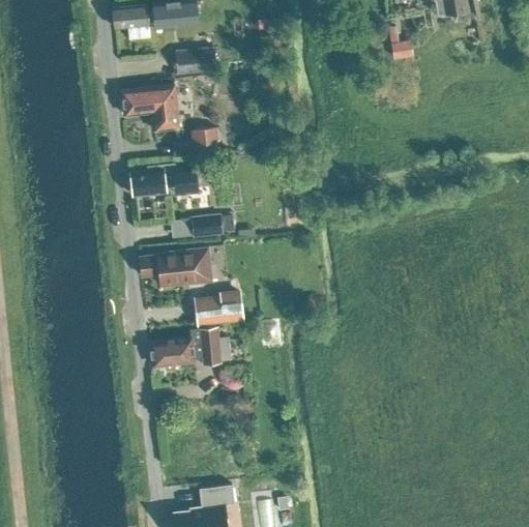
[(147,5),(113,9),(115,29),(128,28),(129,40),(150,38),(148,22),(153,21),(154,23),(154,29),(199,24),(198,19),(196,0),(175,0),(152,2),(153,9),(147,10),(147,5)]
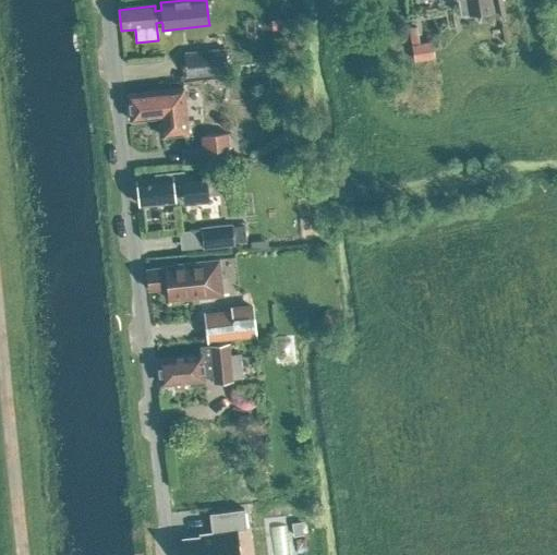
[(421,0),(422,2),(433,0),(457,0),(460,17),(492,12),(489,0),(421,0)]
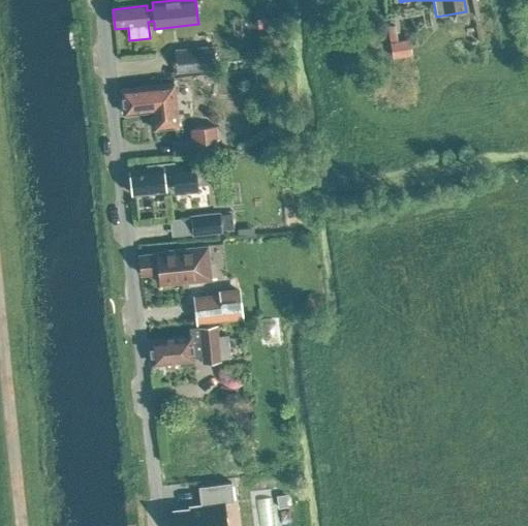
[(391,41),(394,58),(412,54),(409,37),(391,41)]
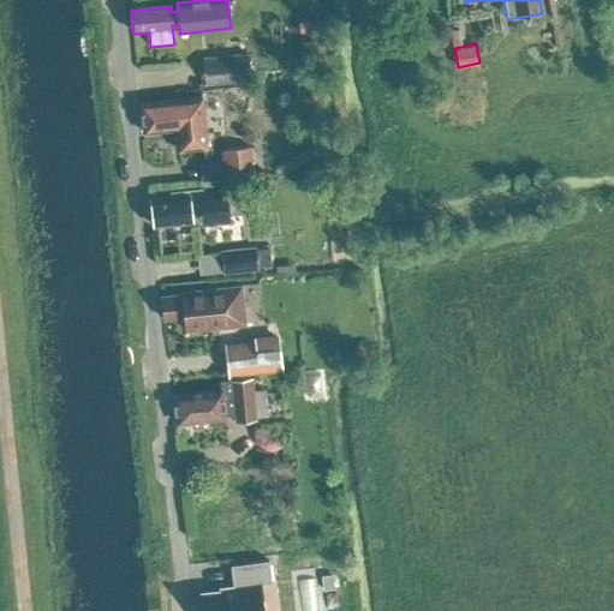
[(251,83),(249,55),(203,59),(206,87),(251,83)]
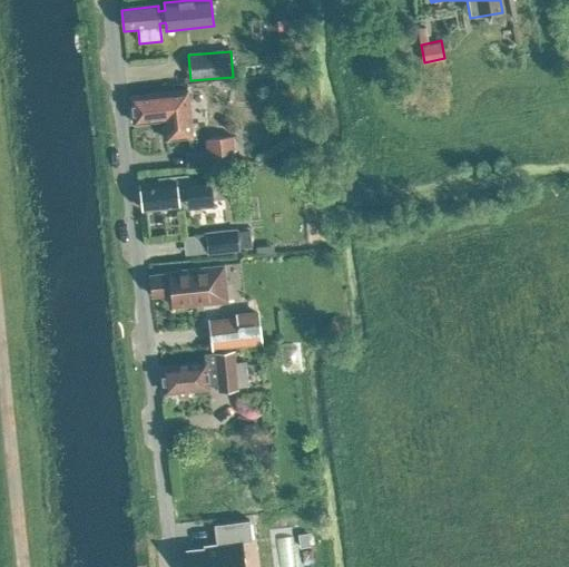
[(194,139),(188,91),(130,98),(134,125),(163,121),(165,143),(194,139)]
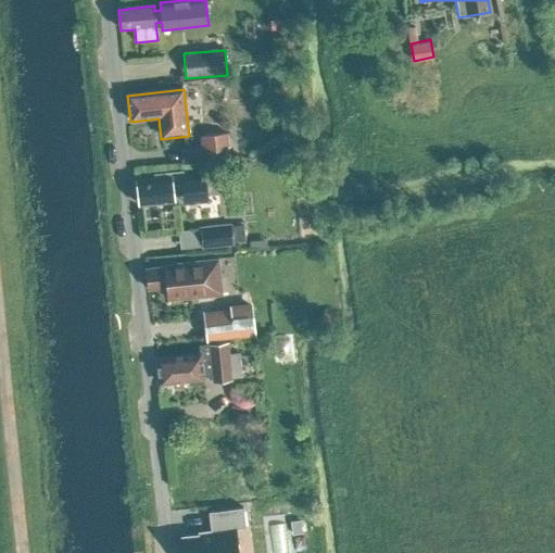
[(203,148),(205,164),(232,161),(229,134),(202,136),(203,148)]
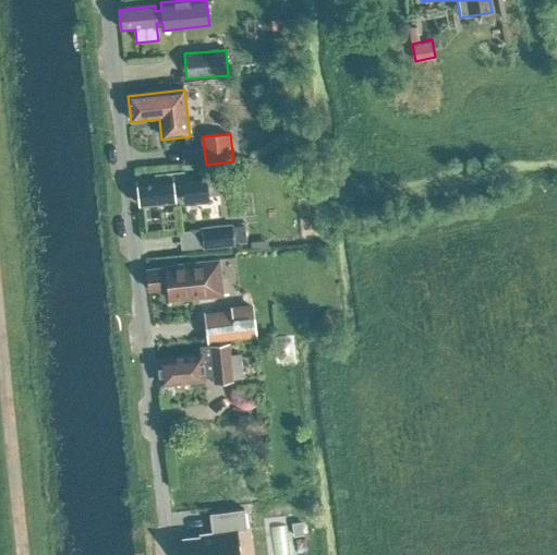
[(202,148),(183,149),(184,163),(202,161),(202,148)]
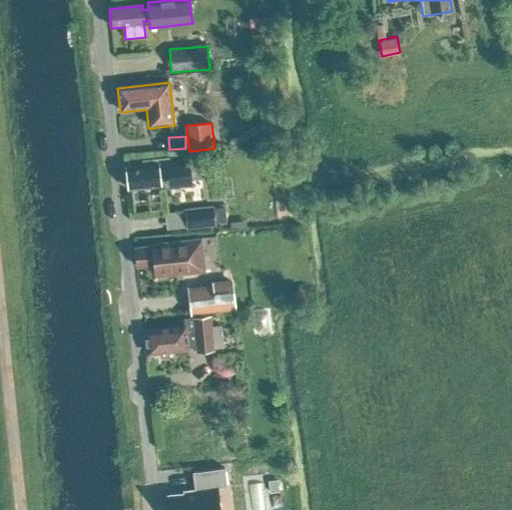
[(169,162),(168,159),(142,161),(142,165),(126,167),(129,190),(161,186),(161,181),(191,178),(189,160),(169,162)]
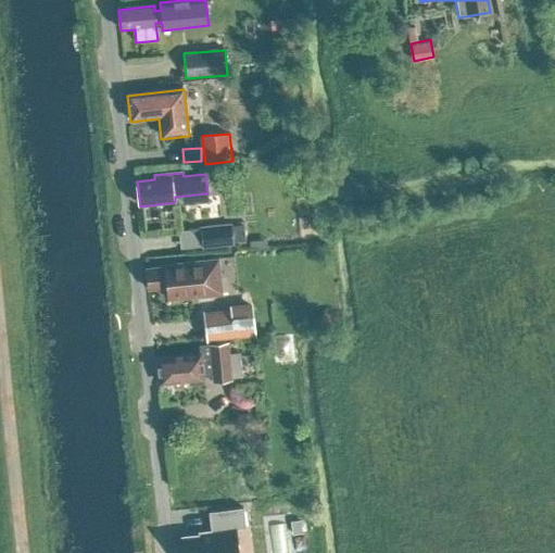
[(232,227),(232,224),(200,228),(203,250),(235,246),(234,243),(247,242),(244,226),(232,227)]
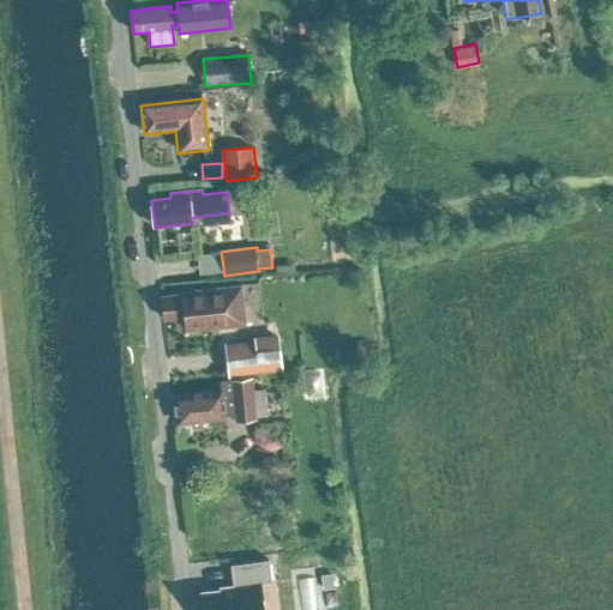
[(245,325),(241,287),(204,291),(204,294),(161,297),(163,320),(185,318),(186,332),(245,325)]
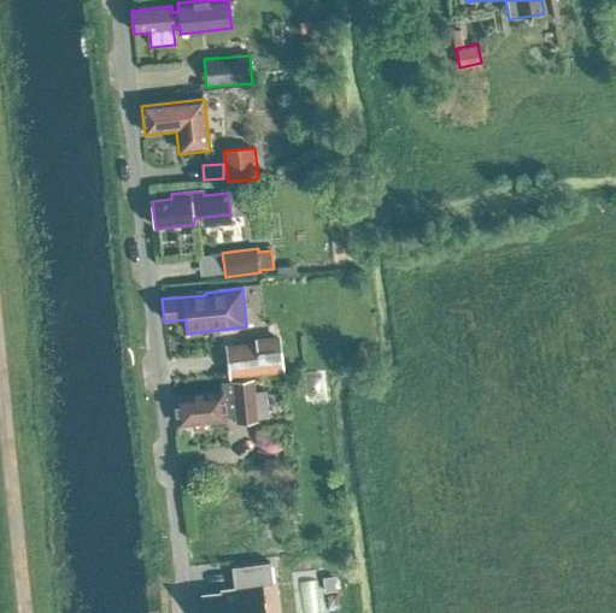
[(229,381),(285,373),(280,336),(256,340),(256,342),(224,347),(229,381)]
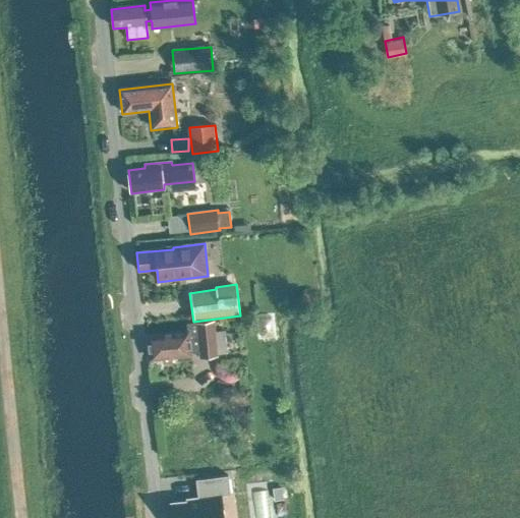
[(225,331),(215,332),(213,321),(186,325),(187,332),(148,337),(151,360),(177,357),(177,361),(191,359),(190,354),(198,354),(199,359),(217,357),(217,355),(227,354),(225,331)]
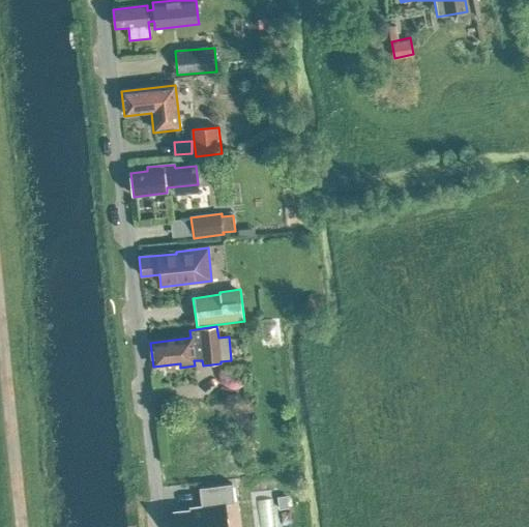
[(190,511),(174,513),(175,526),(227,526),(225,504),(233,503),(232,486),(224,487),(200,489),(201,508),(190,509),(190,511)]
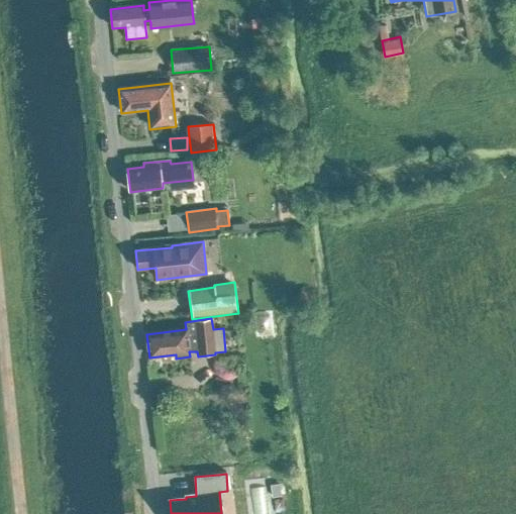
[(279,485),(271,486),(273,498),(281,496),(279,485)]
